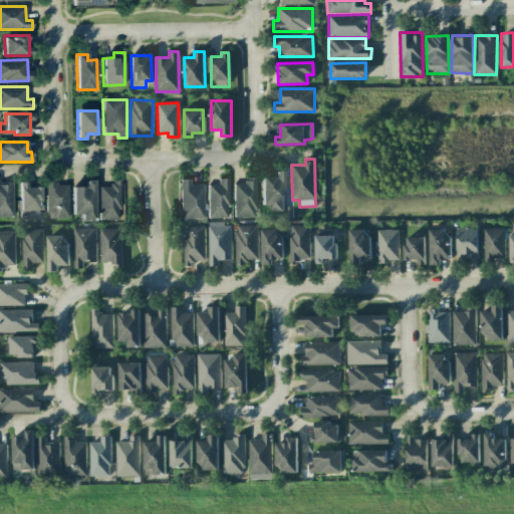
[(283,171),(275,172),(275,177),(261,178),(262,205),(270,205),(271,212),(284,212),(283,171)]
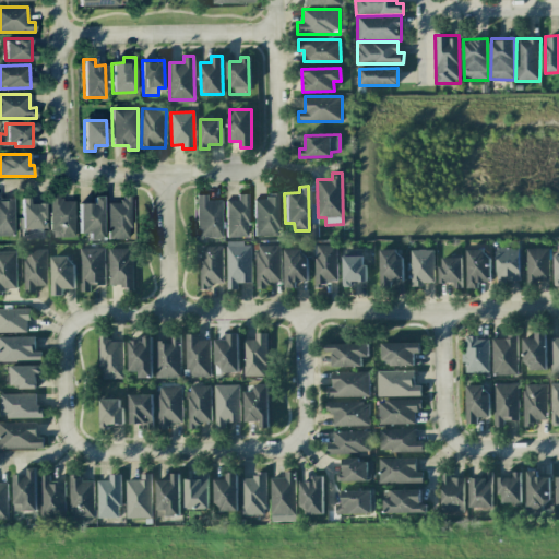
[(226,201),(226,237),(248,237),(248,193),(238,193),(238,200),(226,201)]
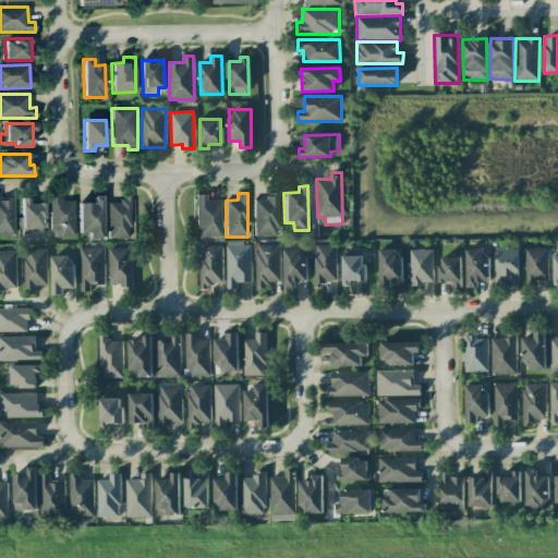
[(254,237),(278,235),(278,193),(266,193),(266,198),(253,199),(254,237)]
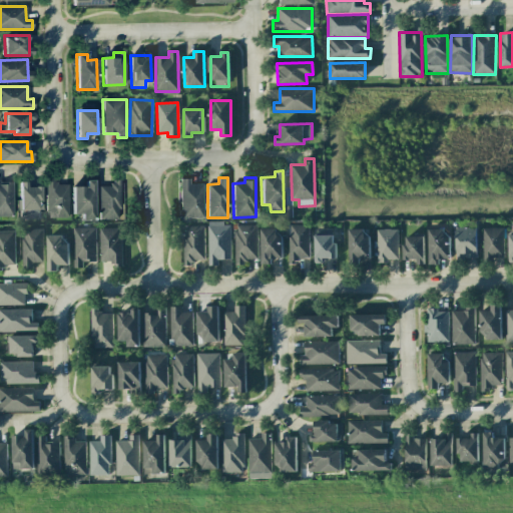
[(47,218),(69,217),(68,184),(56,184),(56,178),(46,179),(47,218)]
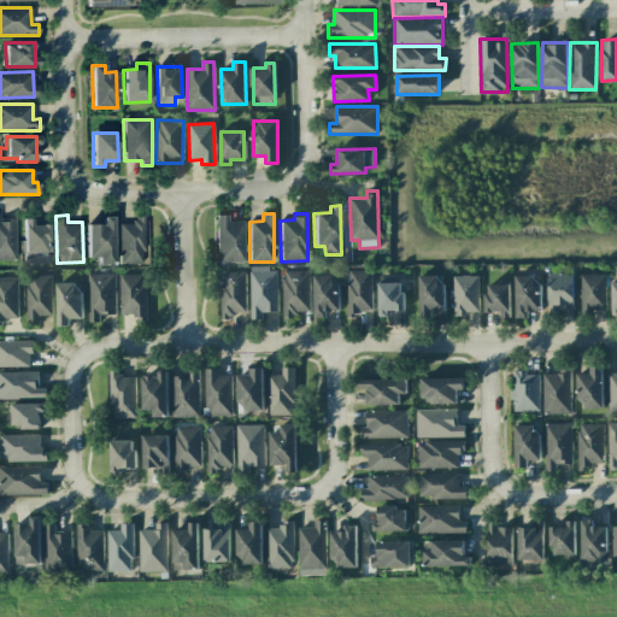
[(245,262),(245,221),(228,222),(228,215),(216,216),(217,263),(245,262)]
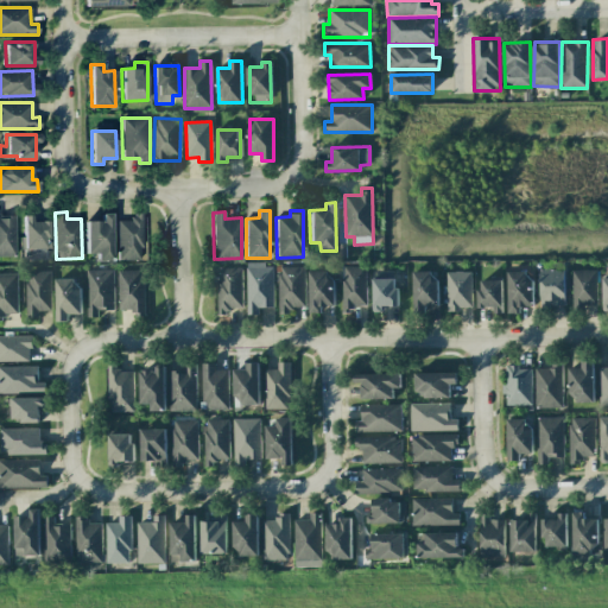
[(118,260),(143,260),(143,213),(132,213),(132,220),(118,220),(118,260)]
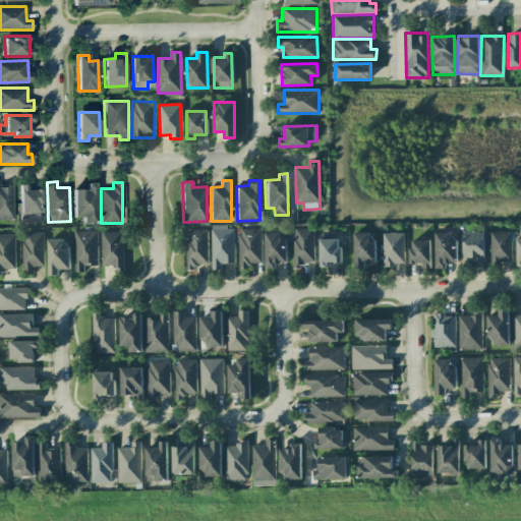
[(73,189),(74,217),(82,217),(83,224),(96,224),(96,183),(88,183),(88,189),(73,189)]
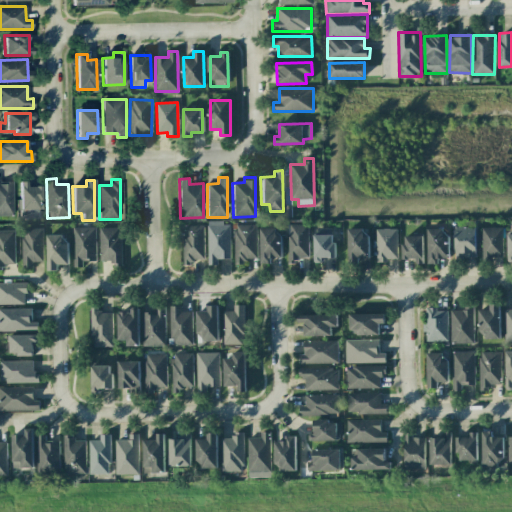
[(13,183),(0,182),(0,216),(13,216),(13,183)]
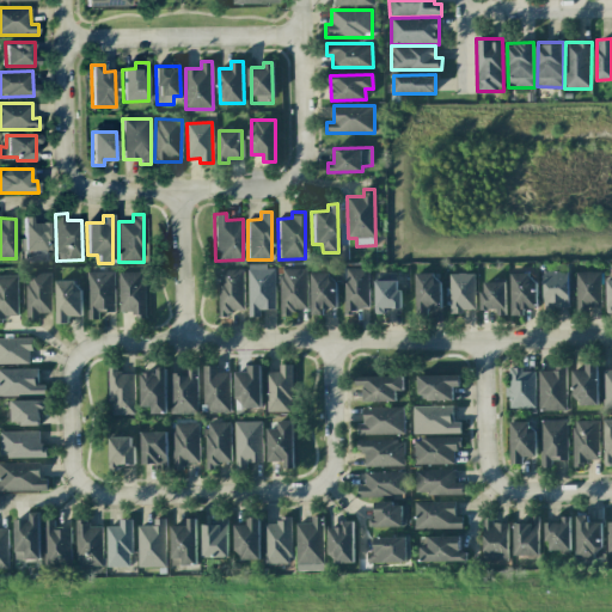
[(50,222),(32,222),(32,218),(25,218),(24,261),(46,261),(47,250),(49,250),(50,222)]
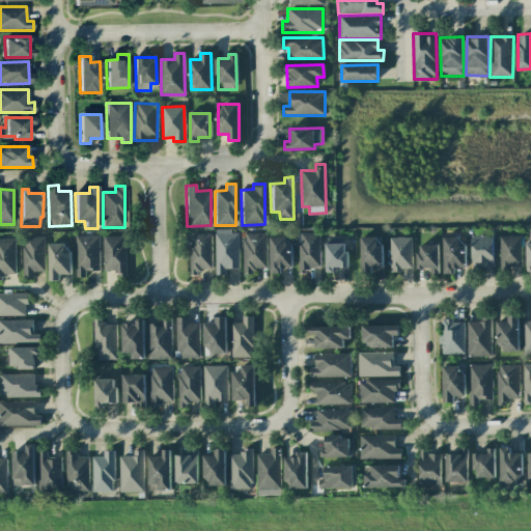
[(225,275),(225,269),(239,268),(239,230),(214,231),(215,275),(225,275)]
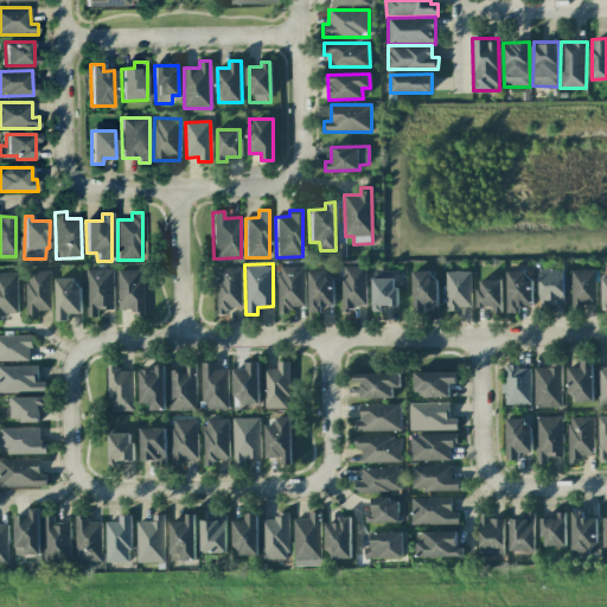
[(365,267),(342,266),(340,313),(351,313),(351,305),(364,305),(365,267)]
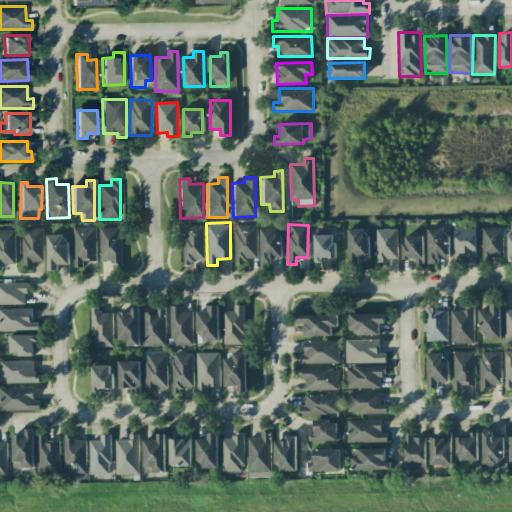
[(475,224),(454,225),(455,258),(476,257),(475,224)]
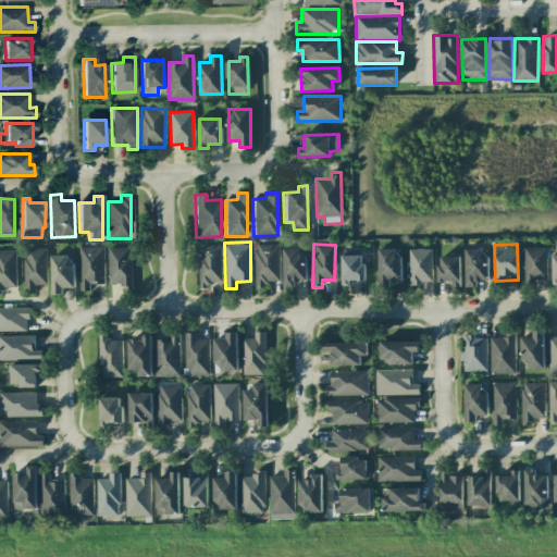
[(221,245),(198,246),(199,288),(210,288),(209,282),(222,282),(221,245)]
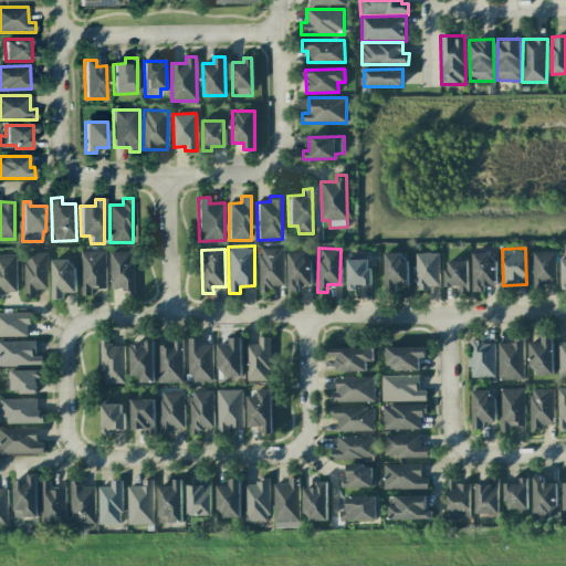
[(283,249),(259,249),(259,287),(284,286),(283,249)]
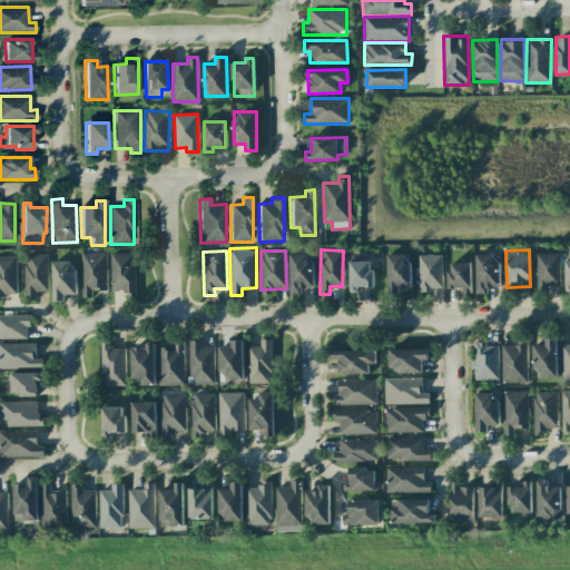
[(81,253),(81,297),(91,297),(91,291),(107,291),(106,253),(81,253)]
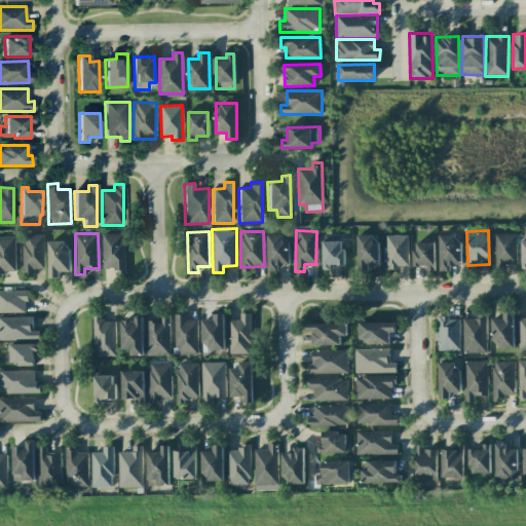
[(124,233),(102,234),(102,269),(124,269),(124,233)]
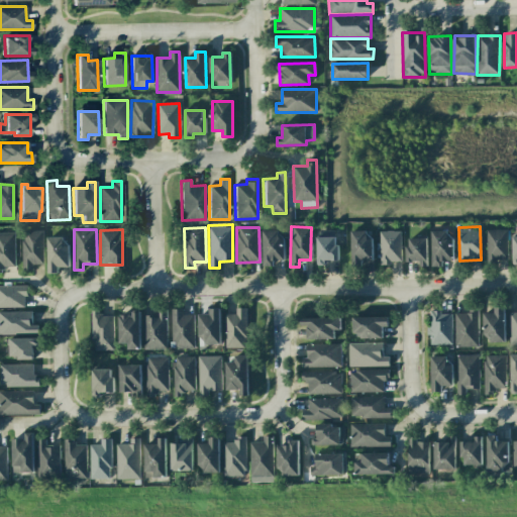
[(486,230),(487,260),(508,260),(507,229),(486,230)]
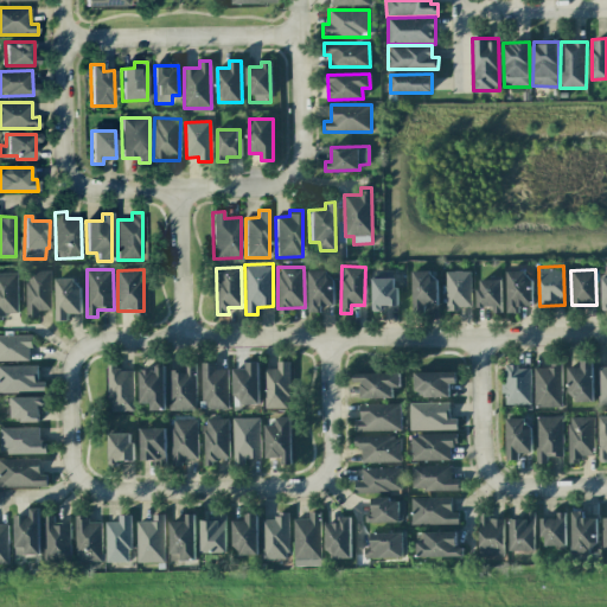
[(50,270),(25,272),(26,318),(38,318),(38,311),(51,311),(50,270)]
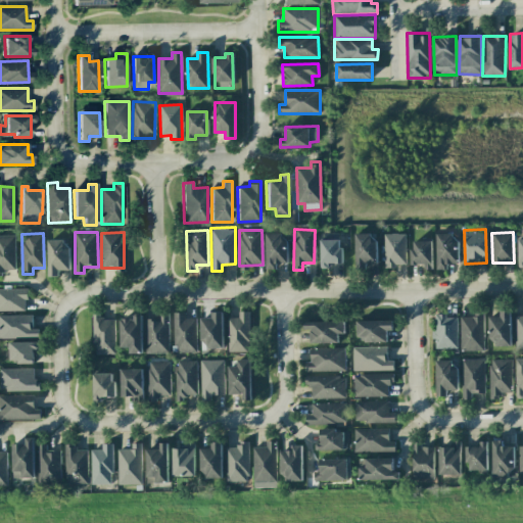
[(285,233),(265,234),(266,270),(277,269),(277,264),(286,263),(285,233)]
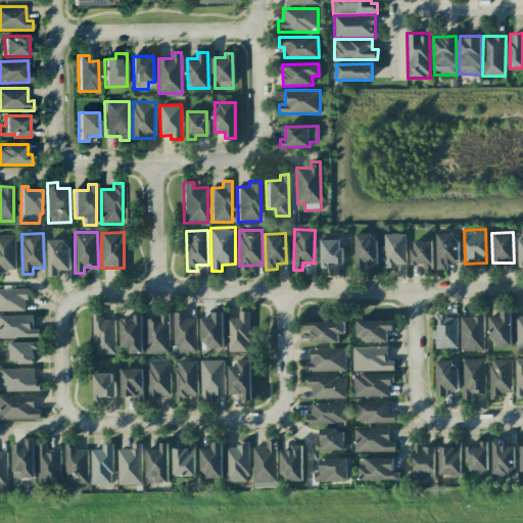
[(377,264),(376,234),(354,234),(355,269),(367,269),(367,264),(377,264)]
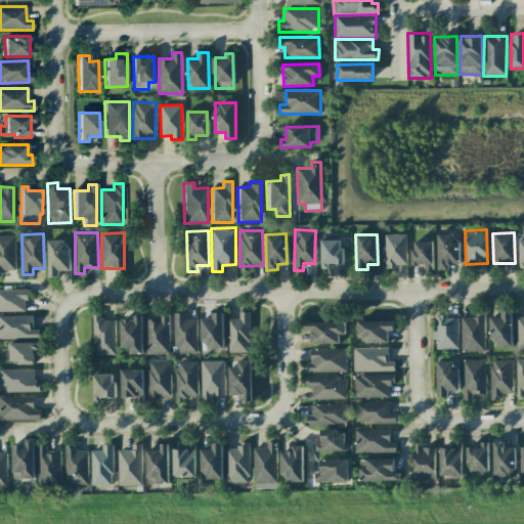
[(406,264),(405,234),(385,234),(385,269),(396,268),(396,265),(406,264)]
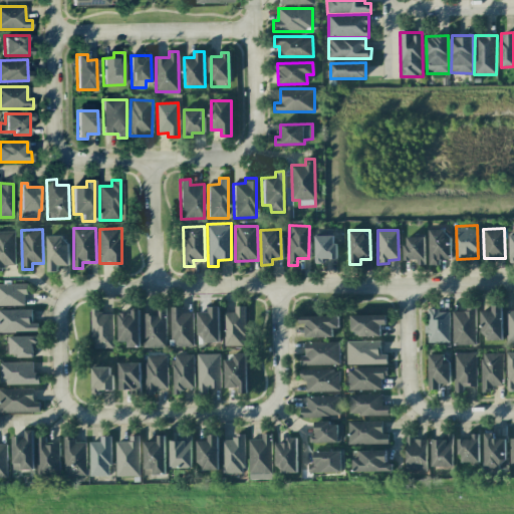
[(430,230),(430,264),(441,264),(441,259),(450,259),(450,230),(430,230)]
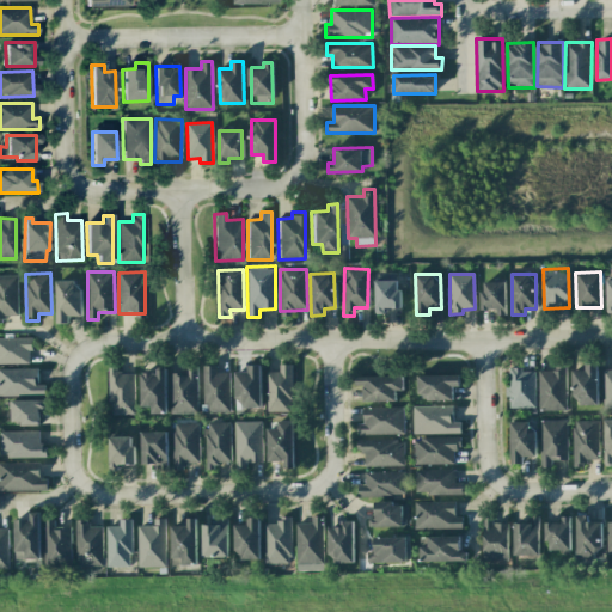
[(17,275),(0,275),(0,322),(4,323),(4,316),(18,316),(17,275)]
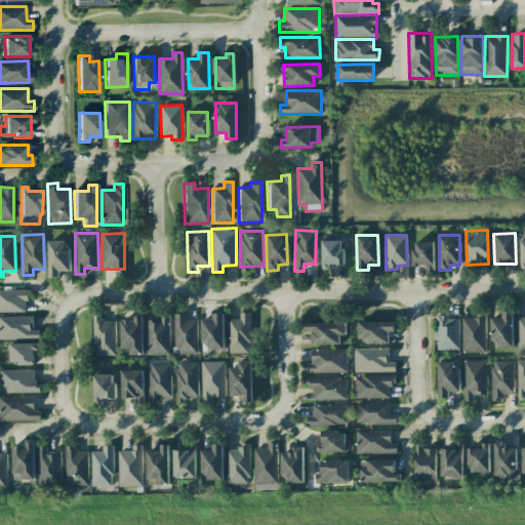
[(342,240),(321,241),(321,269),(331,269),(331,265),(342,265),(342,240)]
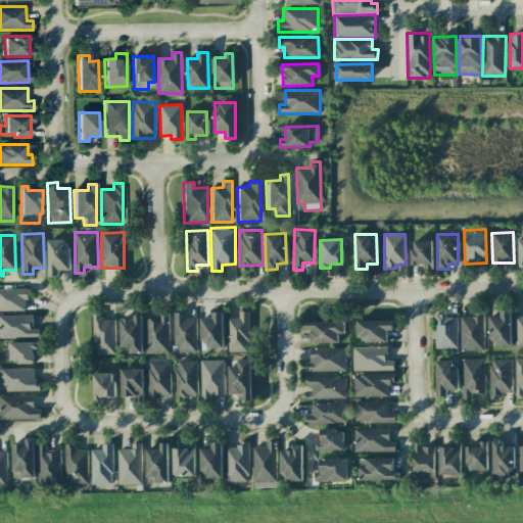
[(48,277),(59,277),(59,270),(69,270),(69,240),(48,241),(48,277)]
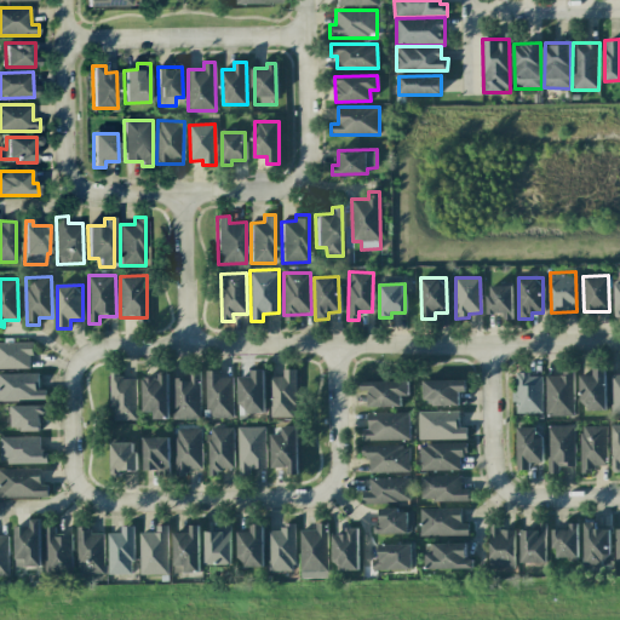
[(512,319),(512,286),(487,286),(488,314),(501,313),(501,320),(512,319)]
